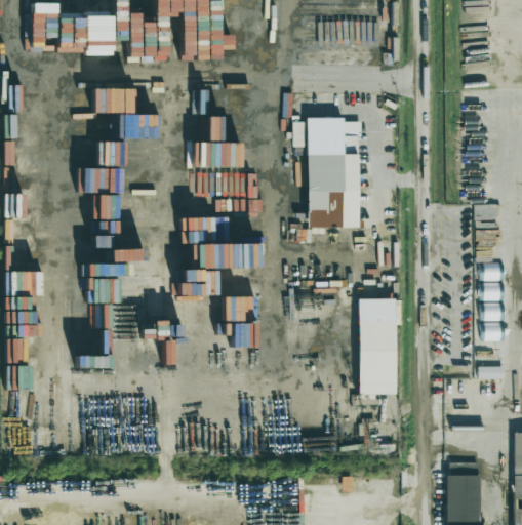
[(359,228),(360,119),(309,119),(308,228),(359,228)]
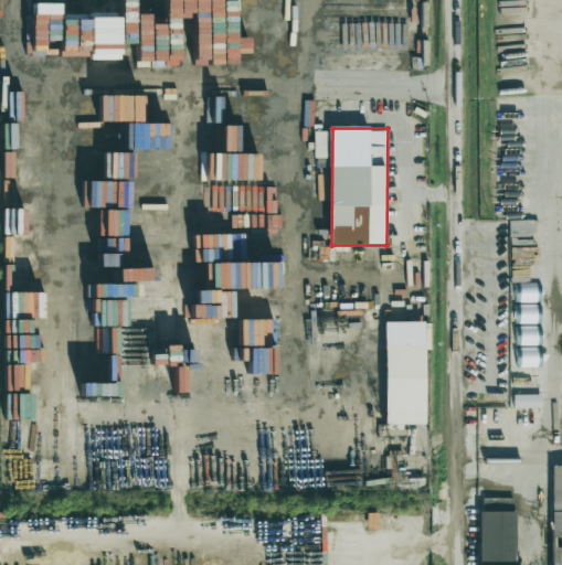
[(540,302),(540,283),(521,284),(522,302),(540,302)]
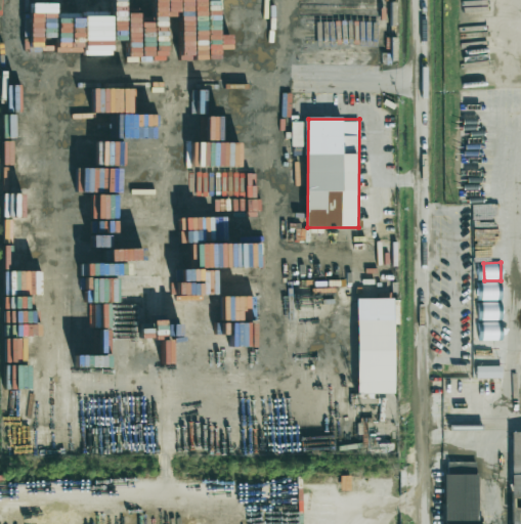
[(484,300),(501,300),(500,281),(484,282),(484,300)]
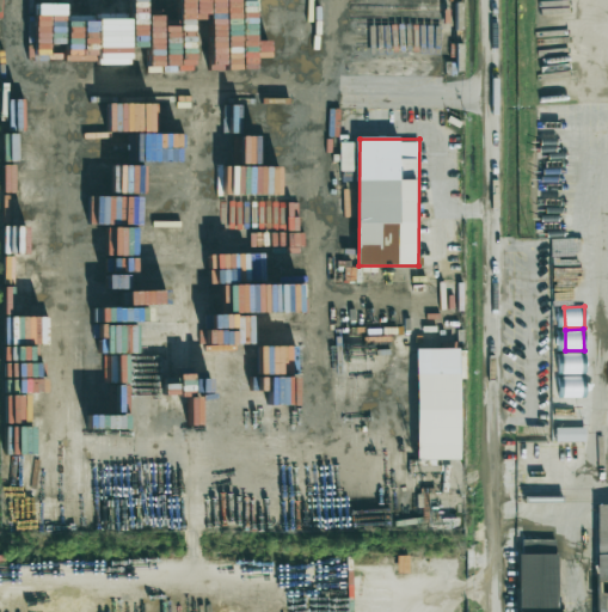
[(462,459),(460,348),(417,348),(419,459),(462,459)]
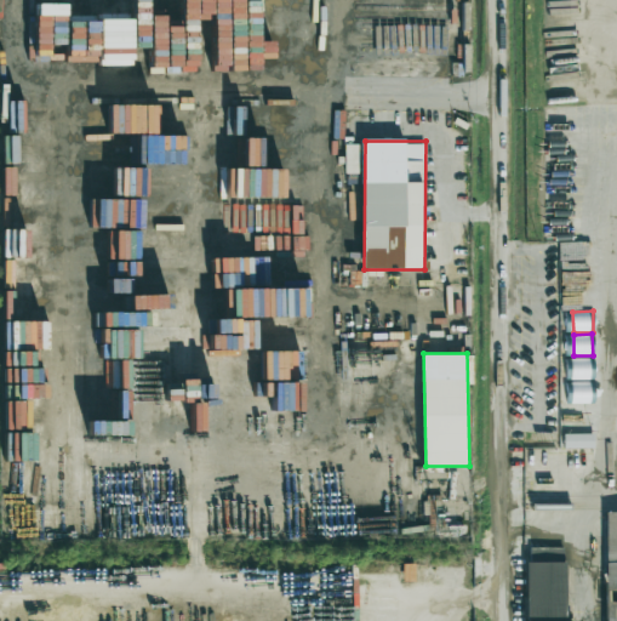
[(593,358),(575,359),(575,379),(593,379),(593,358)]
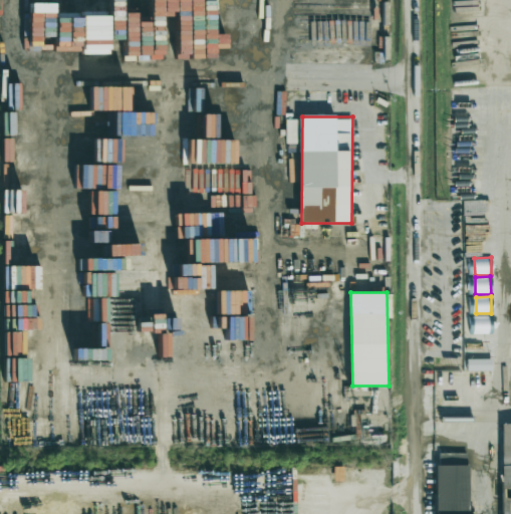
[(491,333),(491,316),(476,316),(476,333),(491,333)]
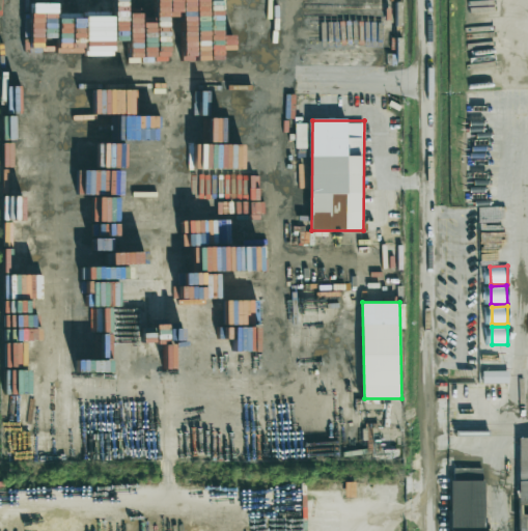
[(484,383),(510,383),(511,371),(485,370),(484,383)]
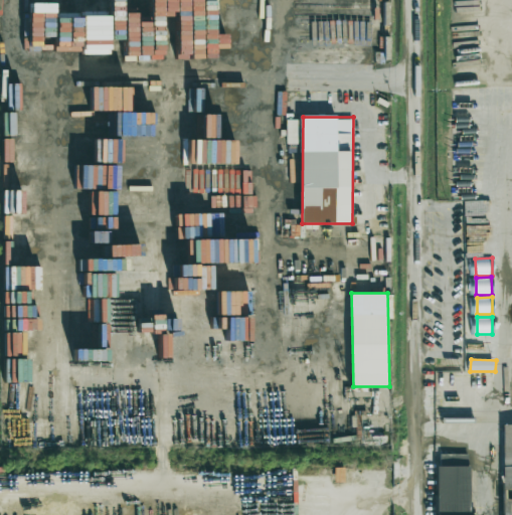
[(472,465),(440,466),(440,514),(473,514),(472,465)]
